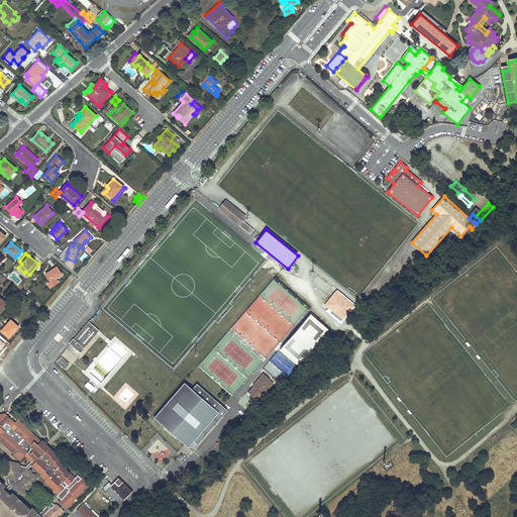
[(72,270),(75,262),(67,259),(65,264),(72,270)]
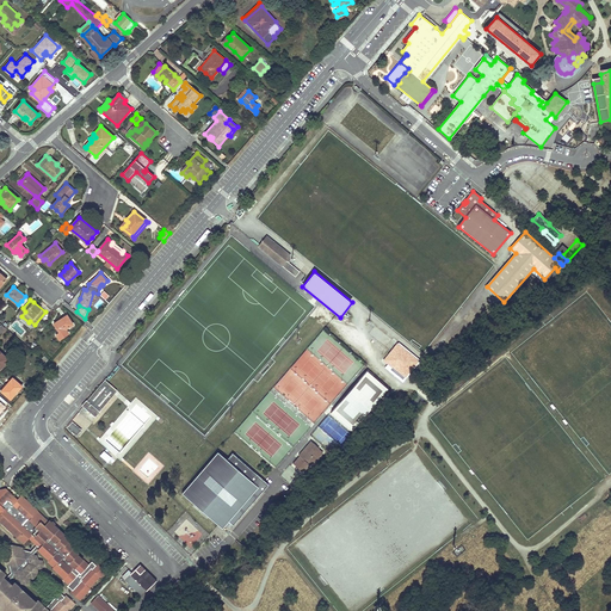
[(56,334),(57,337),(60,338),(68,333),(66,328),(73,323),(67,315),(54,323),(60,332),(56,334)]
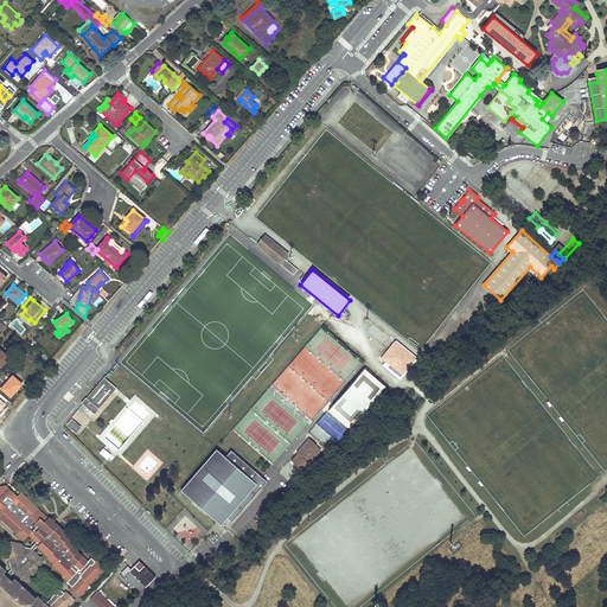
[(382,357),(385,360),(390,364),(403,349),(398,344),(395,342),(395,343),(390,347),(382,357)]
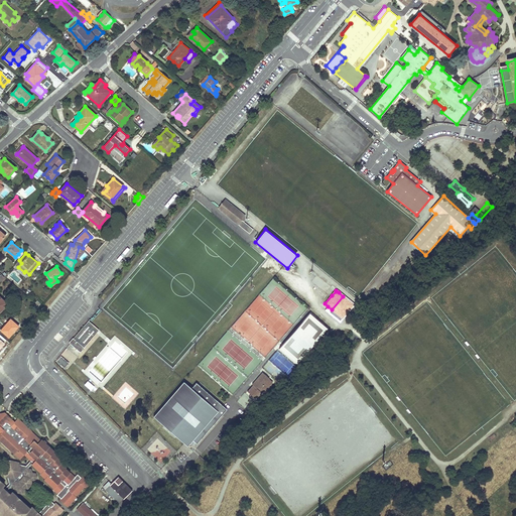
[(311,310),(279,349),(297,364),(330,326),(311,310)]
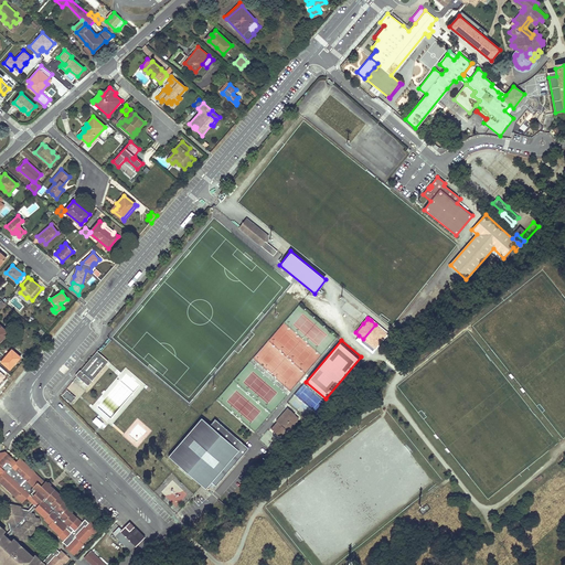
[(6,355),(3,359),(0,361),(10,370),(20,356),(11,350),(6,355)]
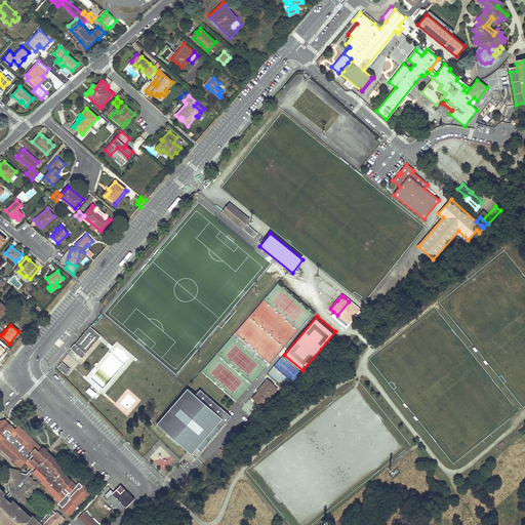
[(78,342),(81,338),(88,330),(91,327),(90,327),(90,326),(75,345),(76,346),(78,342)]
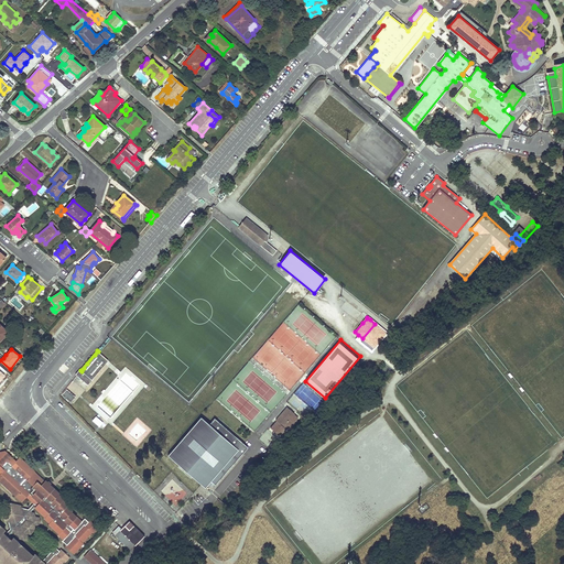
[(107,360),(98,351),(95,355),(104,364),(107,360)]
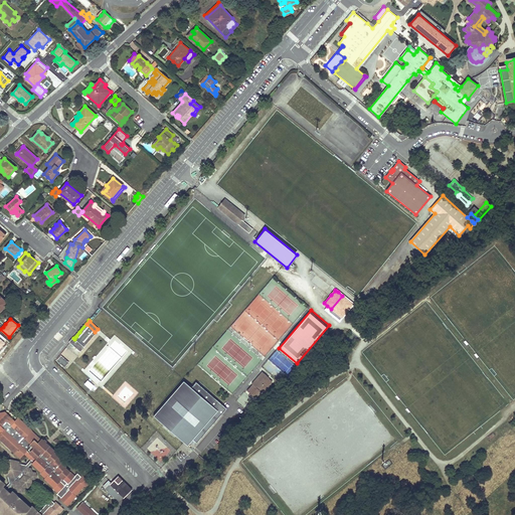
[(79,332),(76,336),(86,343),(95,332),(87,324),(79,332)]
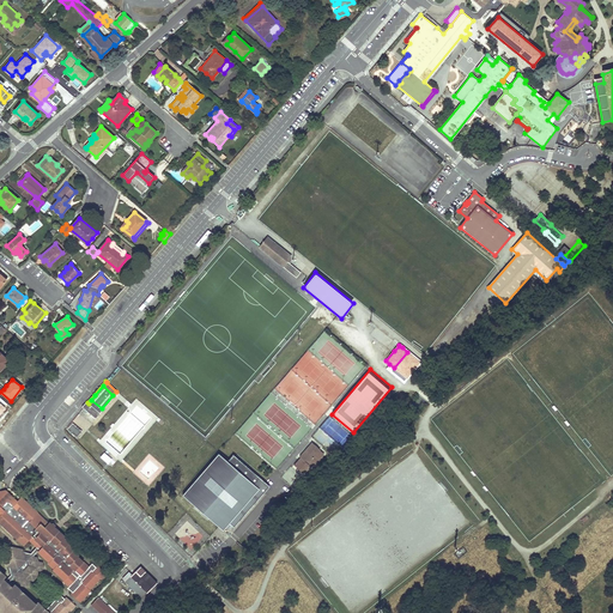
[(102,408),(98,412),(99,413),(117,392),(116,392),(113,395),(102,408)]
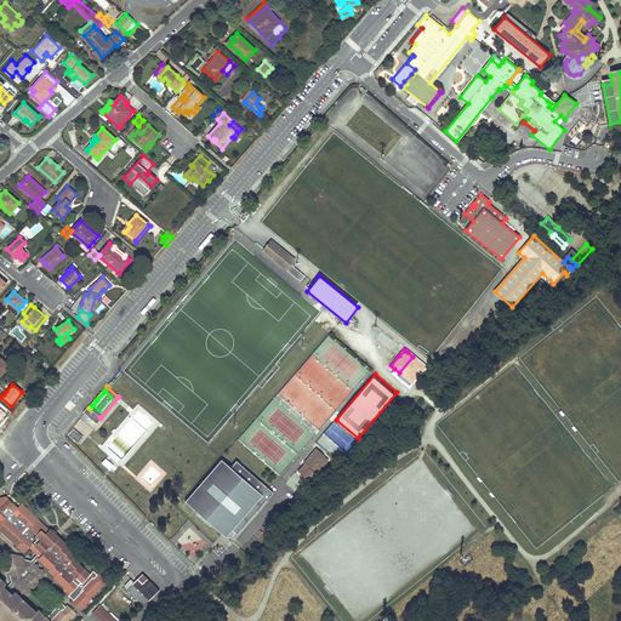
[(90,409),(95,412),(100,417),(103,414),(92,405),(90,409)]
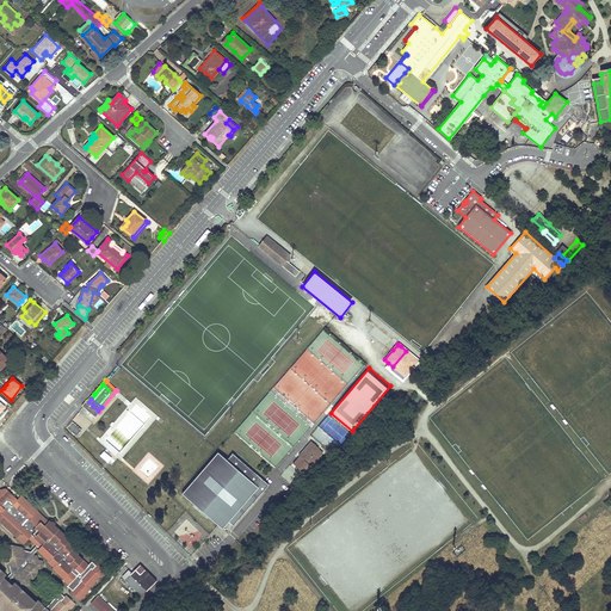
[(94,417),(99,412),(98,411),(93,406),(88,402),(87,401),(86,400),(81,406),(84,407),(94,417)]
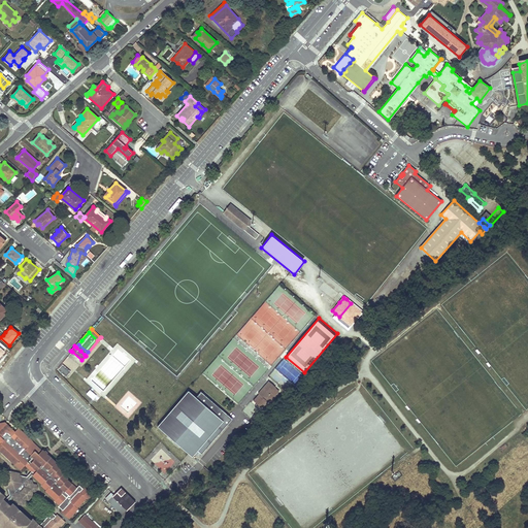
[(65,374),(67,373),(68,371),(62,366),(59,369),(65,374)]
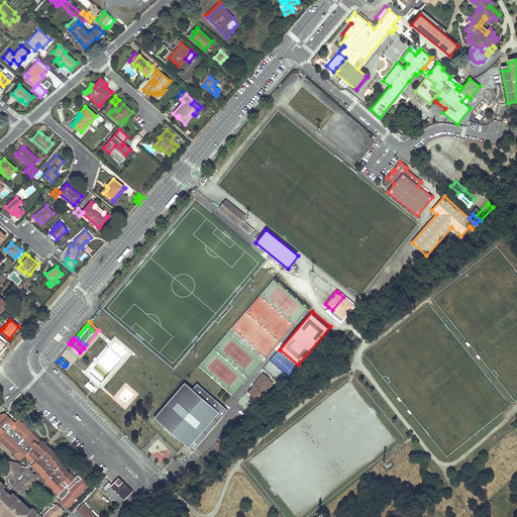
[(252,386),(247,392),(256,399),(273,382),(262,373),(251,385),(252,386)]
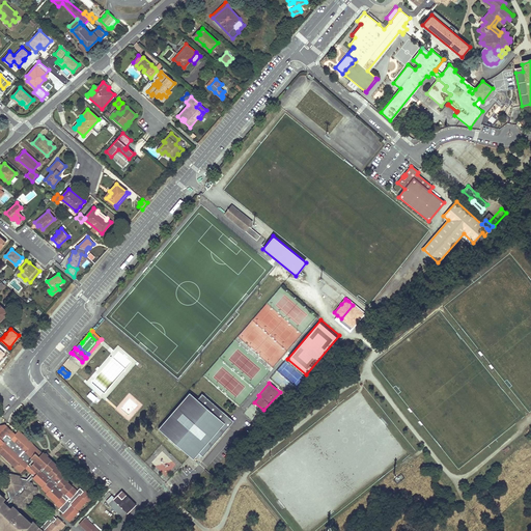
[(90,392),(86,396),(92,401),(93,401),(96,397),(90,392)]
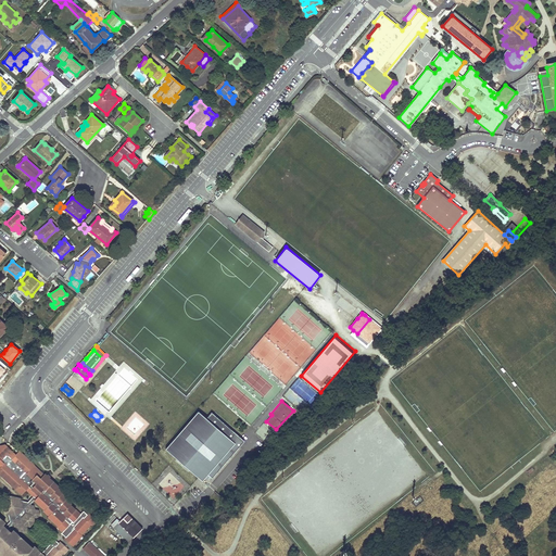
[(198,411),(165,449),(199,478),(202,480),(207,474),(212,477),(236,450),(244,440),(212,412),(206,417),(198,411)]
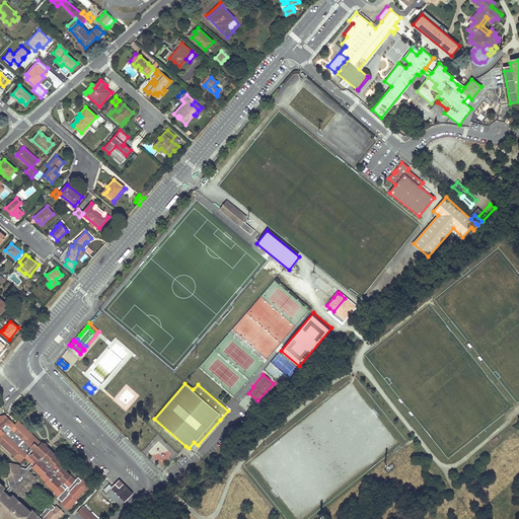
[(0,417),(0,443),(20,462),(24,457),(31,463),(26,469),(19,467),(18,466),(9,463),(3,470),(6,479),(7,479),(9,487),(5,492),(2,490),(4,488),(1,485),(0,486),(0,485),(0,513),(1,515),(0,515),(4,518),(20,518),(22,517),(23,518),(31,518),(34,517),(29,513),(30,512),(21,502),(14,510),(11,507),(19,499),(17,497),(18,496),(15,493),(13,495),(9,492),(15,486),(17,489),(20,491),(20,494),(23,497),(26,494),(25,491),(29,491),(33,487),(33,482),(36,482),(40,478),(36,476),(33,475),(31,472),(28,471),(32,467),(42,476),(41,476),(46,482),(45,483),(55,492),(54,493),(59,497),(66,490),(61,486),(63,483),(69,489),(72,485),(74,483),(75,480),(66,472),(67,470),(62,466),(63,465),(58,461),(59,460),(54,455),(55,455),(47,447),(44,444),(42,443),(41,444),(31,435),(32,434),(18,421),(15,425),(5,416),(2,416),(0,417)]
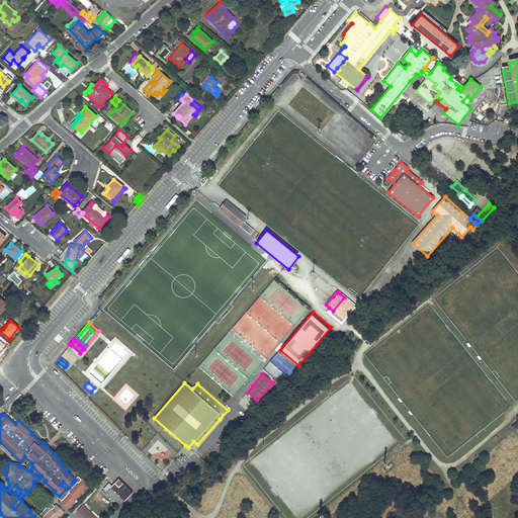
[(90,485),(83,478),(81,480),(79,483),(78,483),(77,483),(76,484),(75,486),(72,488),(70,491),(69,492),(70,492),(69,494),(66,496),(64,499),(61,501),(60,502),(68,509),(77,499),(76,498),(85,489),(86,490),(90,485)]
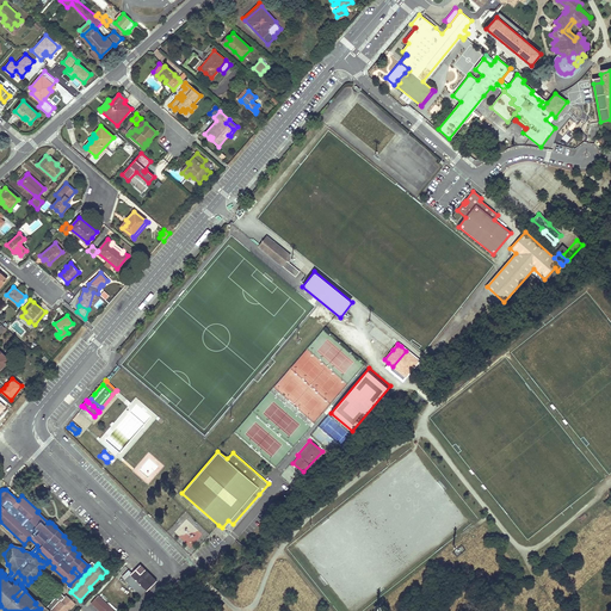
[(140,566),(136,569),(133,573),(131,574),(129,571),(123,576),(125,580),(142,597),(156,582),(140,566)]
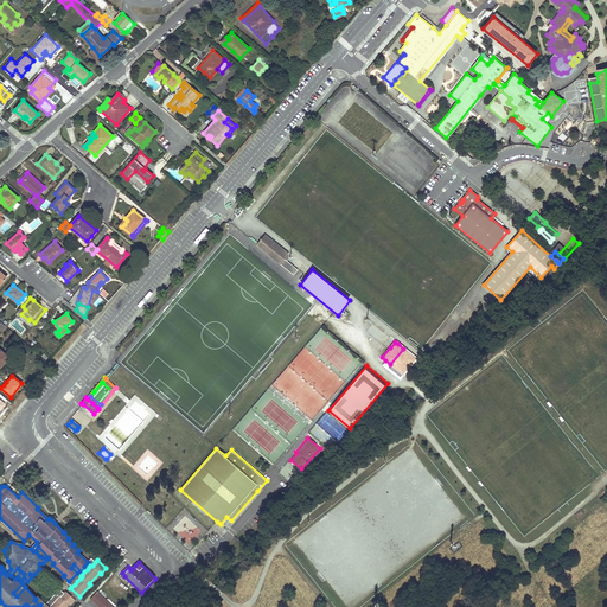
[(133,590),(115,575),(103,588),(121,604),(133,590)]
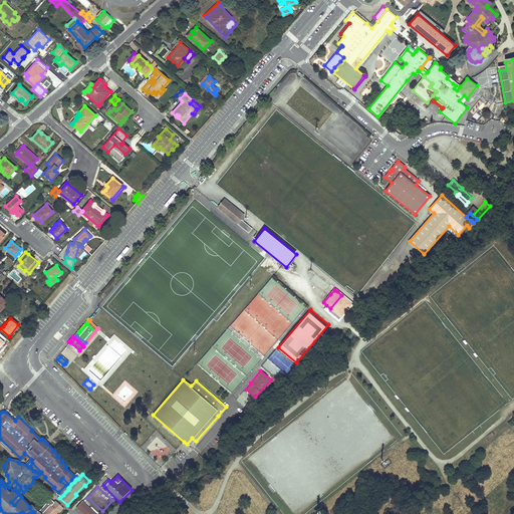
[(56,513),(58,512),(59,513),(63,508),(56,501),(55,503),(52,505),(52,506),(51,505),(49,507),(47,509),(45,512),(43,513),(42,513),(56,513)]
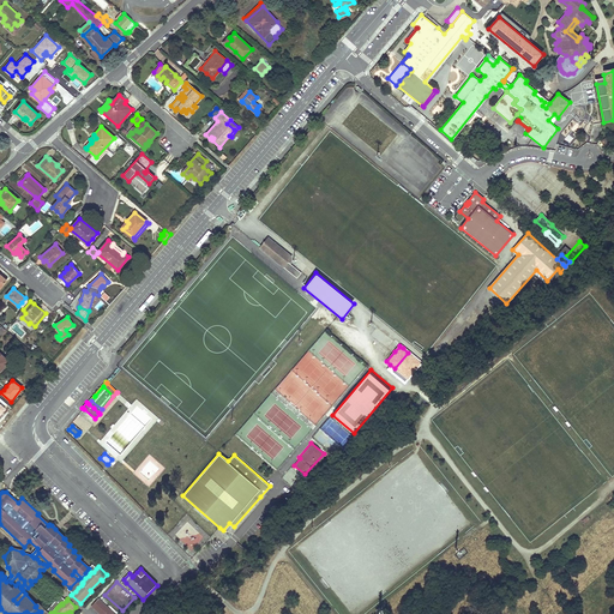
[(114,613),(98,599),(92,606),(95,608),(97,612),(101,613),(100,613),(114,613)]
